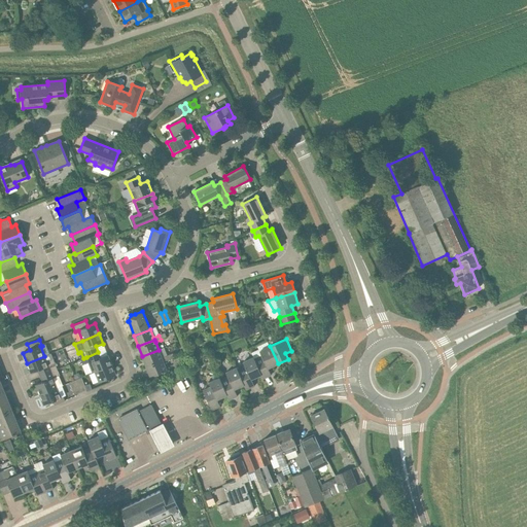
[(278,363),(270,346),(268,342),(257,346),(258,349),(251,352),(253,357),(254,359),(260,375),(262,379),(271,375),(268,367),(277,363),(278,364),(278,363)]
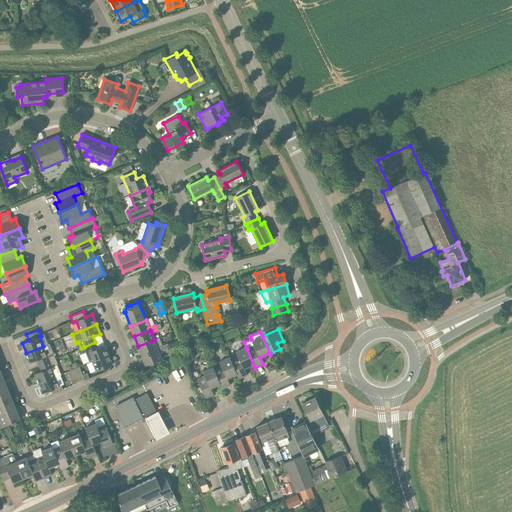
[(66,346),(75,343),(72,334),(63,337),(66,346)]
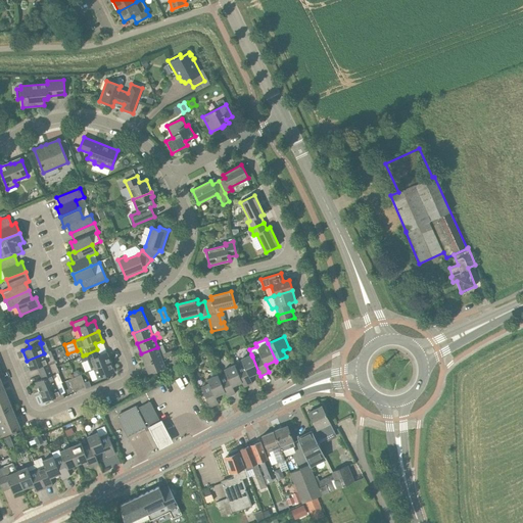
[(145,364),(161,358),(162,360),(168,358),(165,353),(160,355),(157,347),(141,353),(145,364)]
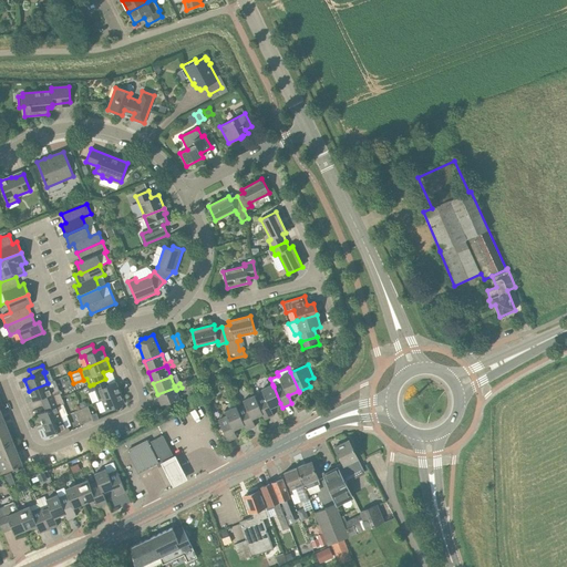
[(109,385),(105,379),(93,384),(100,401),(102,400),(102,401),(121,393),(116,382),(109,385)]
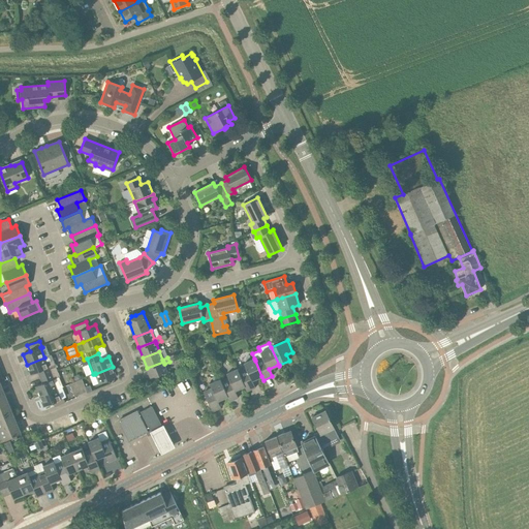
[(51,354),(44,358),(27,365),(31,375),(38,372),(40,377),(58,371),(55,365),(51,354)]
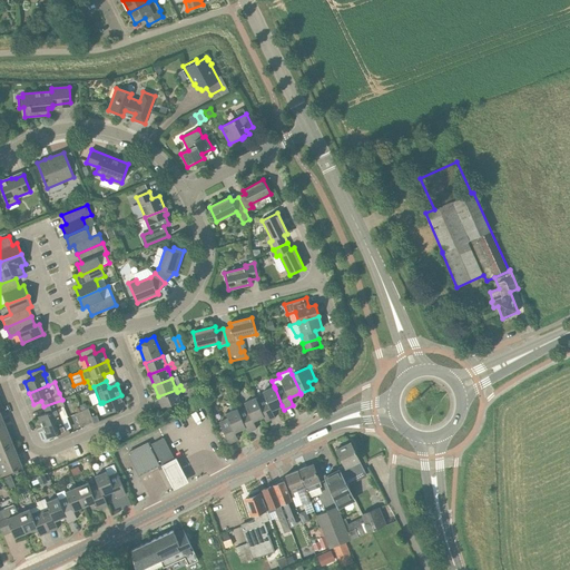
[(272,410),(282,405),(275,389),(274,386),(263,392),(265,396),(257,401),(264,416),(266,422),(275,418),(272,410)]
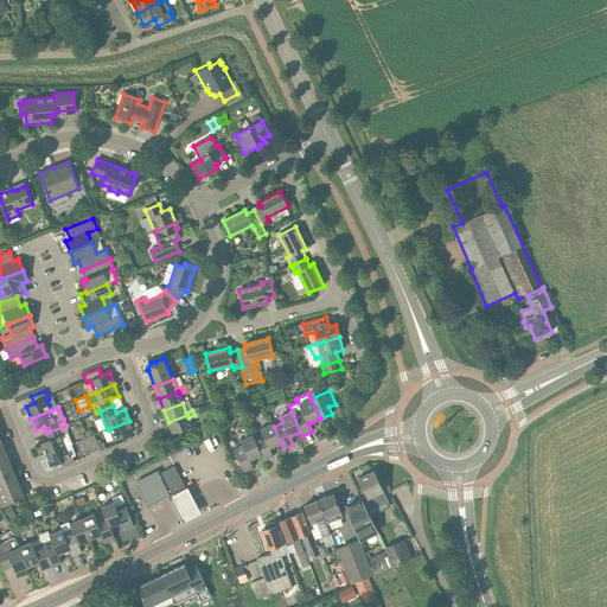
[(192,427),(189,417),(187,415),(168,422),(173,434),(192,427)]
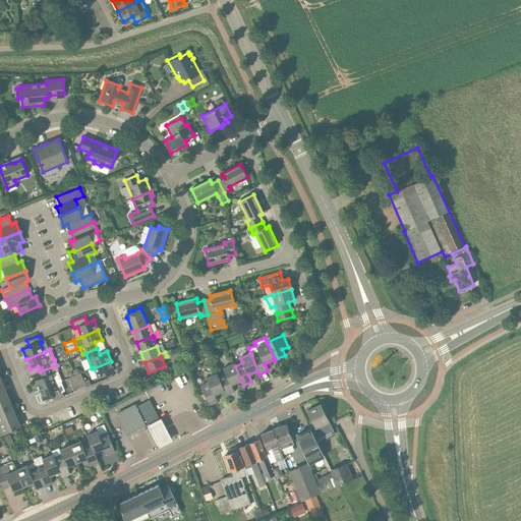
[(115,371),(111,361),(94,368),(98,378),(115,371)]
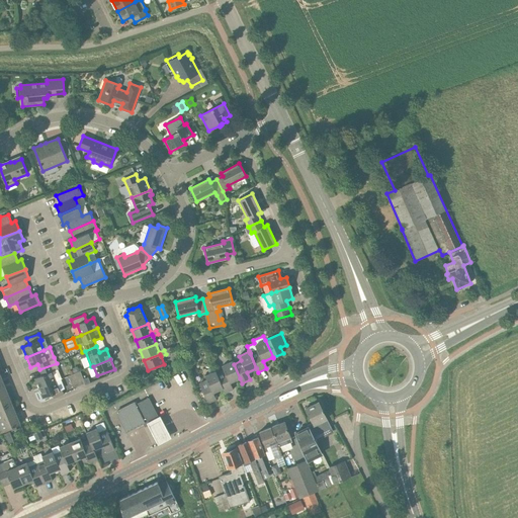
[(234,364),(233,361),(222,366),(224,370),(217,373),(217,374),(223,387),(223,389),(225,393),(233,390),(230,382),(240,378),(234,364)]
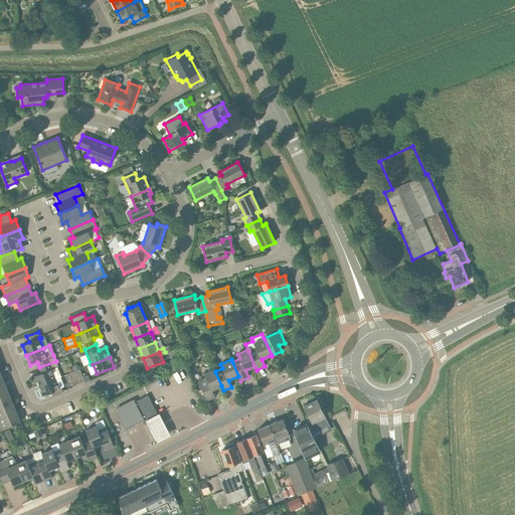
[(58,367),(56,361),(39,367),(42,373),(35,376),(39,386),(55,379),(60,377),(61,377),(57,367),(58,367)]
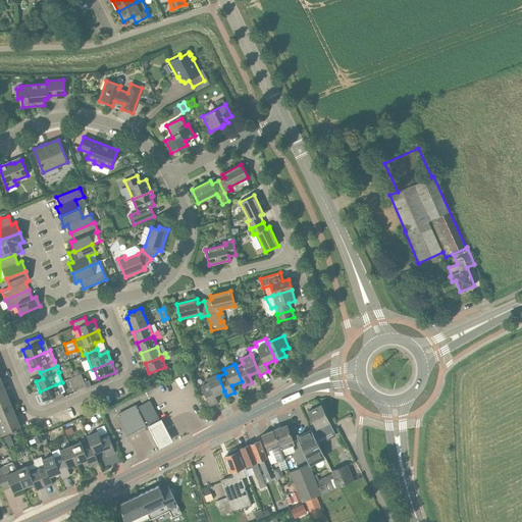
[(81,374),(75,376),(80,388),(86,386),(85,383),(81,374)]
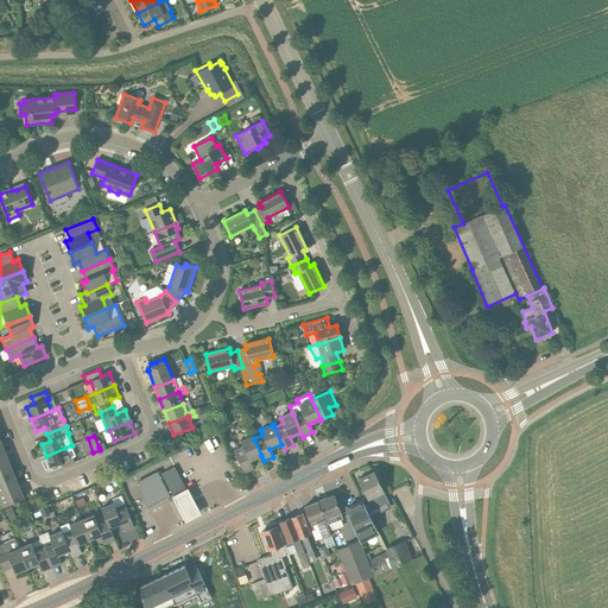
[(261,455),(254,439),(254,438),(253,436),(241,442),(244,447),(234,451),(245,473),(254,469),(251,461),(261,456),(261,455)]
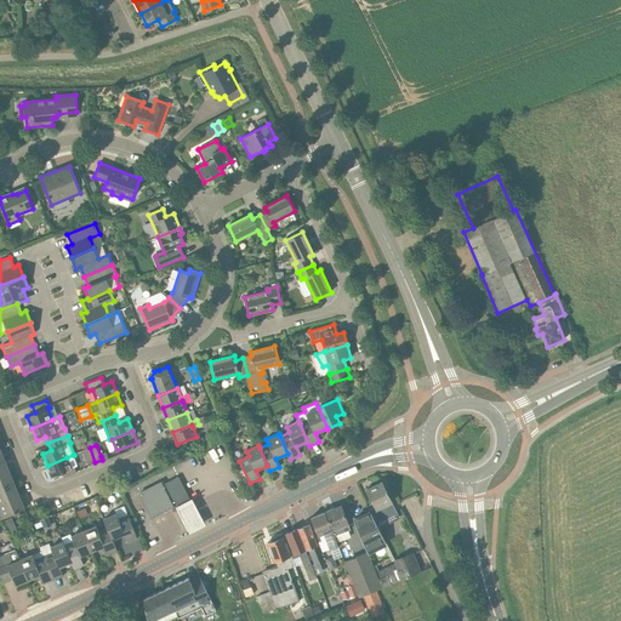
[(95,462),(90,448),(86,449),(85,450),(83,451),(87,466),(95,462)]
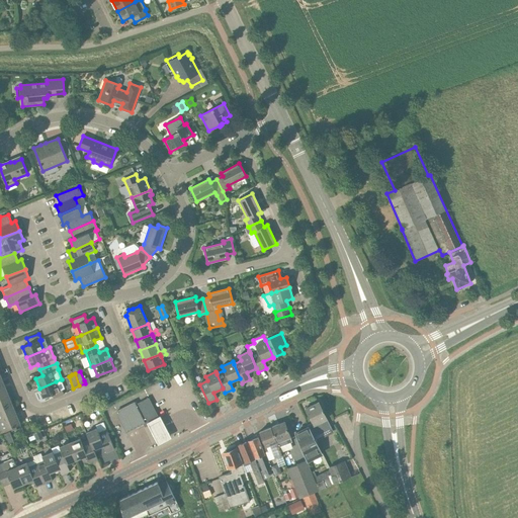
[(60,391),(56,381),(39,389),(44,399),(52,395),(54,399),(64,394),(62,390),(60,391)]
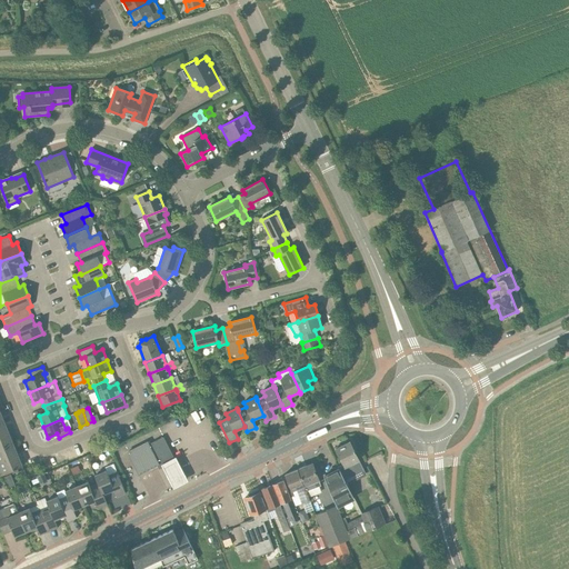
[(0,448),(13,443),(9,432),(0,436),(0,448)]
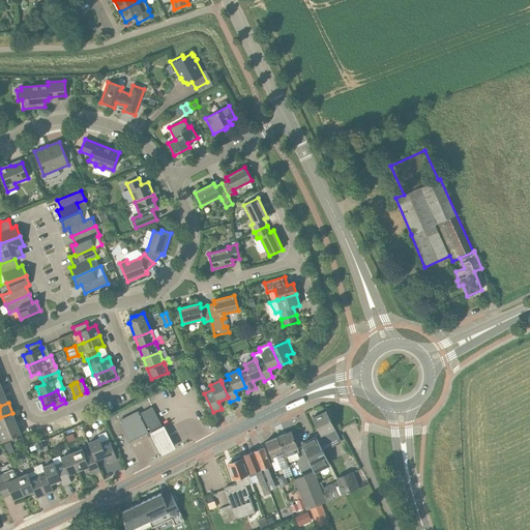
[(139,415),(147,432),(148,434),(151,433),(164,427),(153,407),(139,415)]
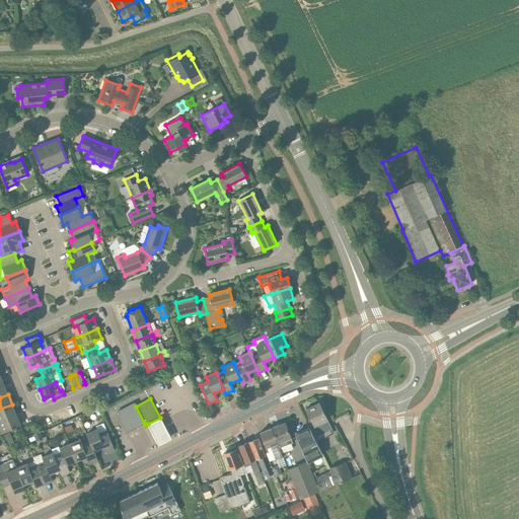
[(315,439),(316,442),(335,434),(318,402),(306,409),(313,423),(308,426),(315,439)]
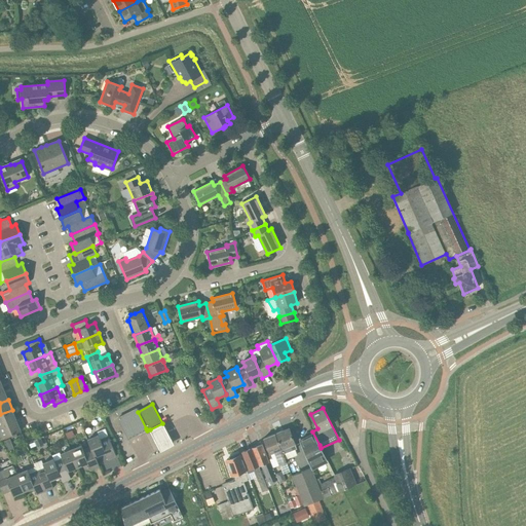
[(146,428),(138,412),(137,409),(118,418),(128,438),(146,428)]
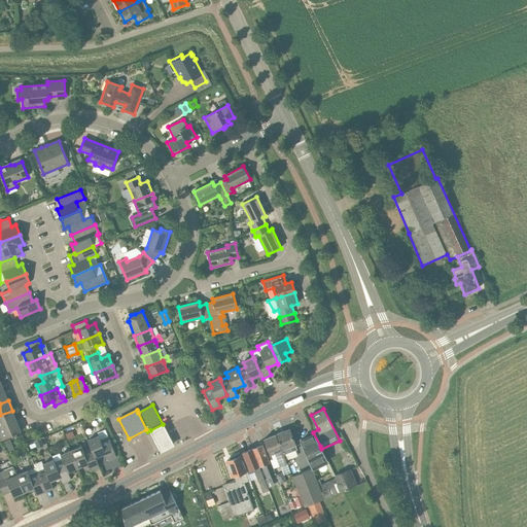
[(0,426),(0,427),(16,421),(12,411),(0,415),(0,426)]
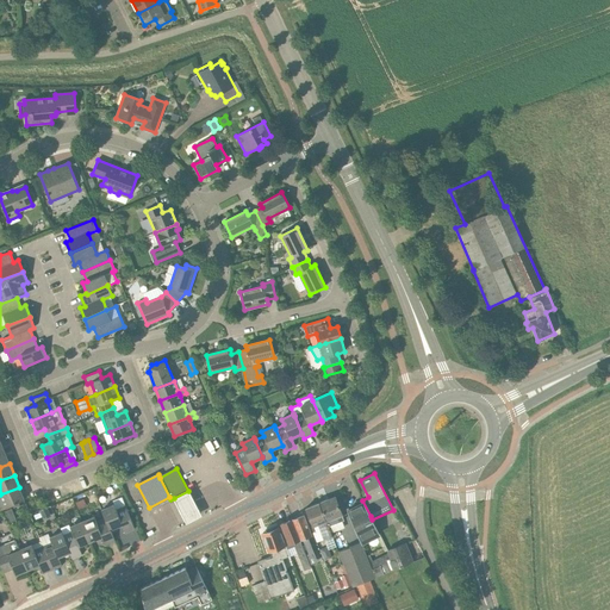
[(0,511),(6,509),(6,508),(24,499),(19,487),(0,495),(0,511)]
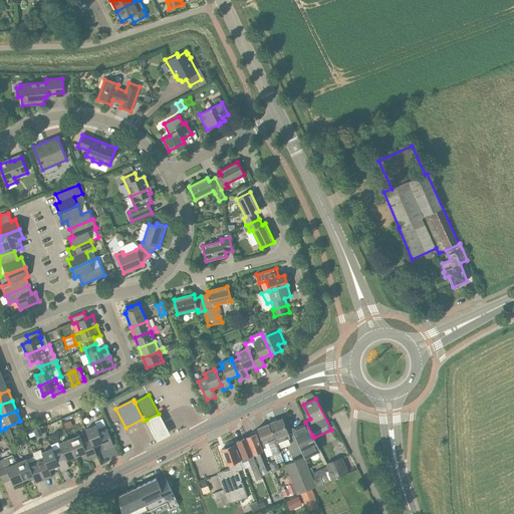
[(166,422),(161,413),(159,414),(147,420),(152,429),(159,442),(173,435),(166,422)]
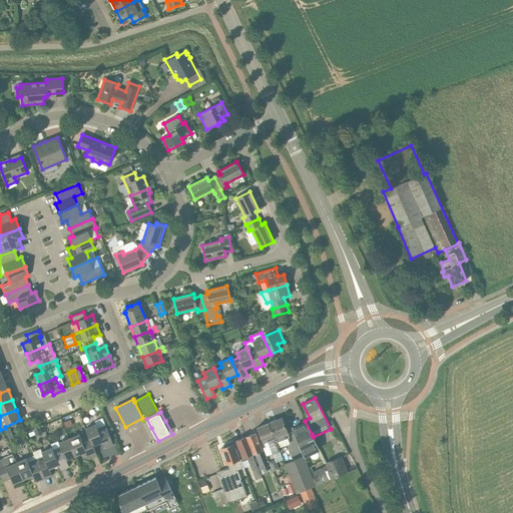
[(269,423),(277,443),(290,438),(282,418),(269,423)]
